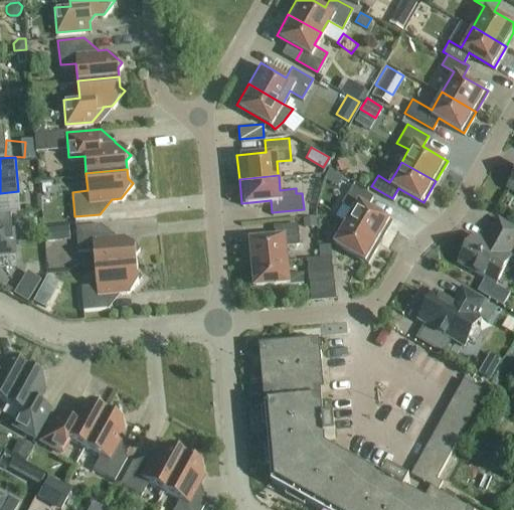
[(372,194),(352,182),(341,201),(353,208),(346,220),(380,240),(392,219),(366,205),(372,194)]
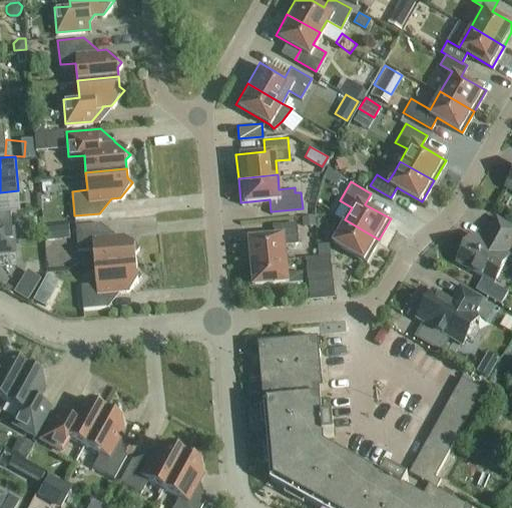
[(10,209),(0,209),(0,251),(14,250),(10,209)]
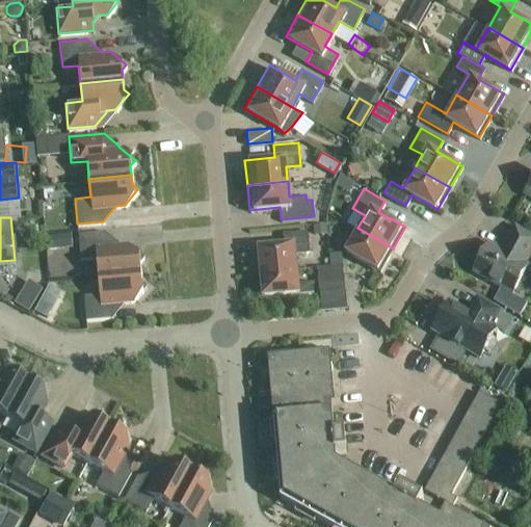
[(325,222),(312,224),(313,234),(326,233),(325,222)]
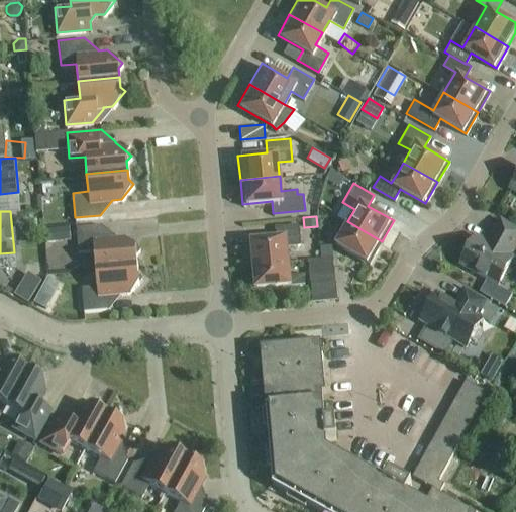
[(476,234),(459,263),(486,278),(481,286),(497,295),(502,286),(497,284),(513,256),(510,253),(515,242),(515,226),(500,217),(487,240),(476,234)]
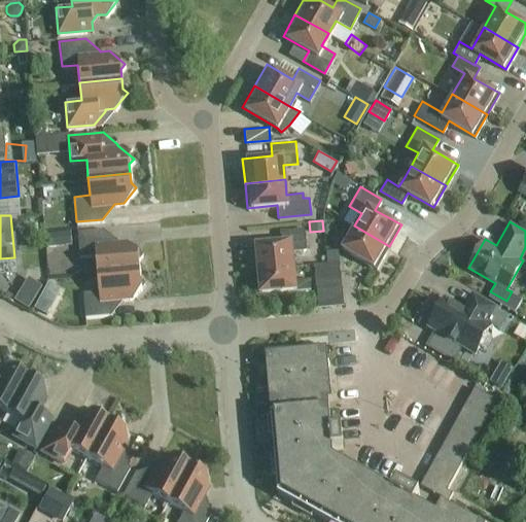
[(389,246),(354,225),(342,247),(377,268),(389,246)]
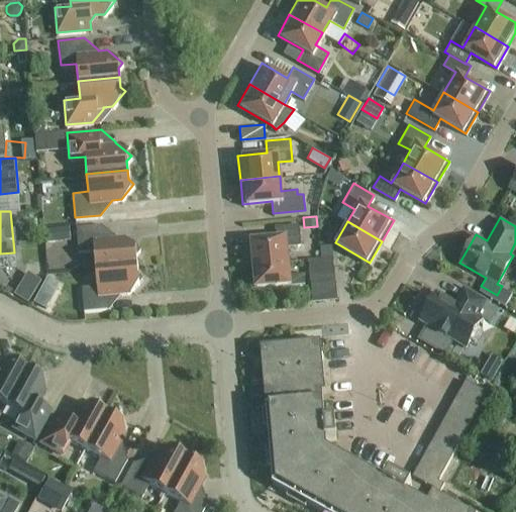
[(300,243),(299,234),(298,222),(274,224),(275,236),(245,239),(248,264),(288,260),(286,245),(300,243)]
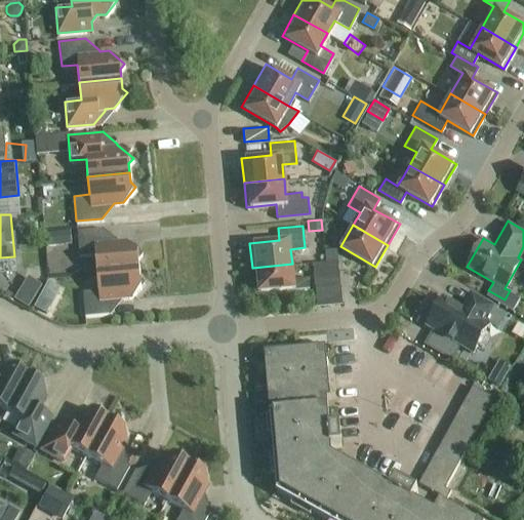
[(103,227),(76,229),(78,254),(94,252),(96,270),(138,267),(137,257),(142,251),(126,239),(116,240),(116,238),(103,227)]
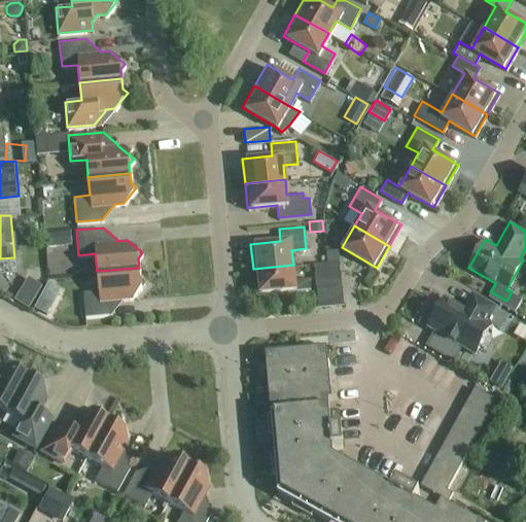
[(326,262),(328,286),(341,284),(339,261),(326,262)]
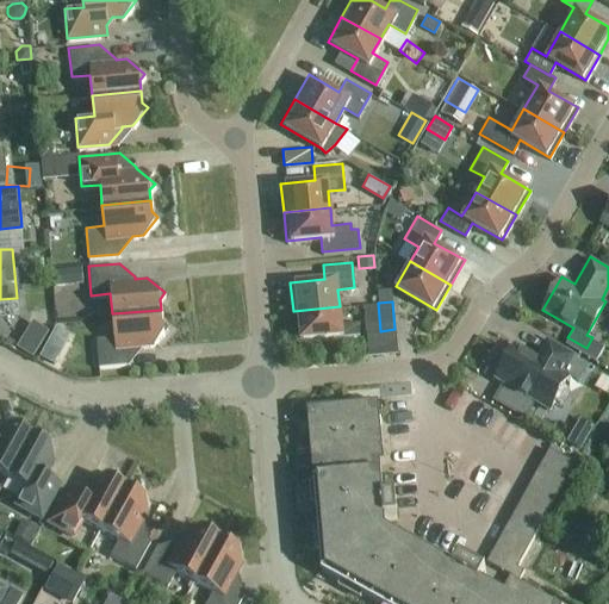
[(380,331),(378,303),(364,304),(366,332),(380,331)]
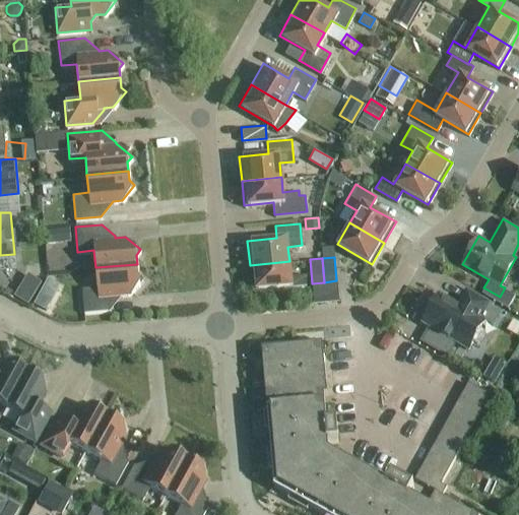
[(290,275),(289,261),(250,265),(252,290),(306,283),(305,274),(290,275)]
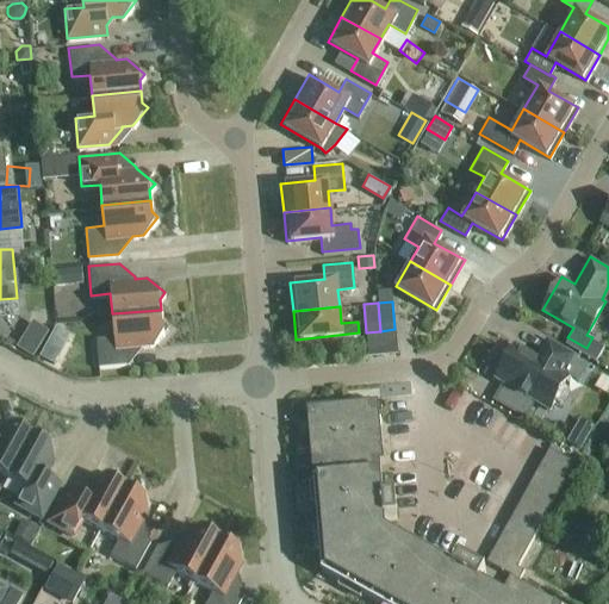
[(161,310),(112,313),(113,335),(95,336),(98,366),(129,362),(141,347),(141,344),(153,343),(168,325),(161,321),(161,310)]
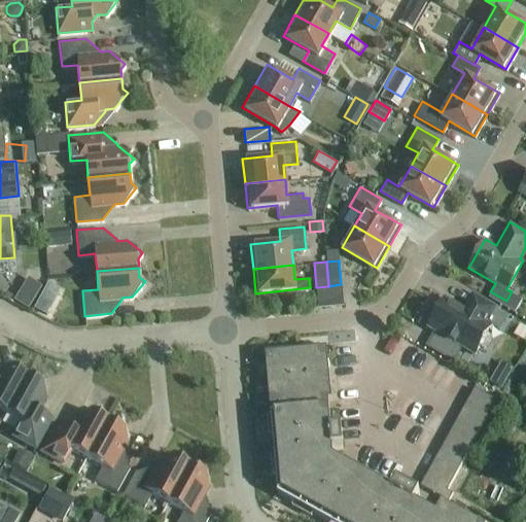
[(427,324),(433,328),(425,343),(453,360),(462,345),(474,352),(479,343),(483,345),(487,344),(490,338),(489,334),(486,332),(491,322),(498,327),(507,312),(472,291),(463,307),(445,296),(427,324)]
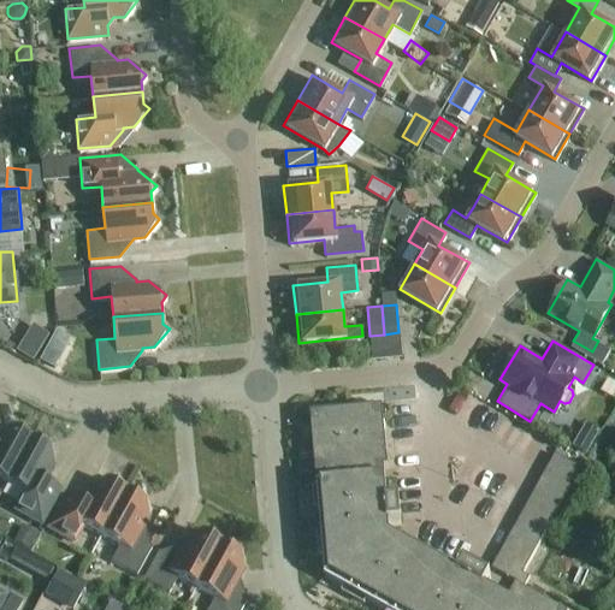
[(40,356),(54,365),(61,351),(47,343),(40,356)]
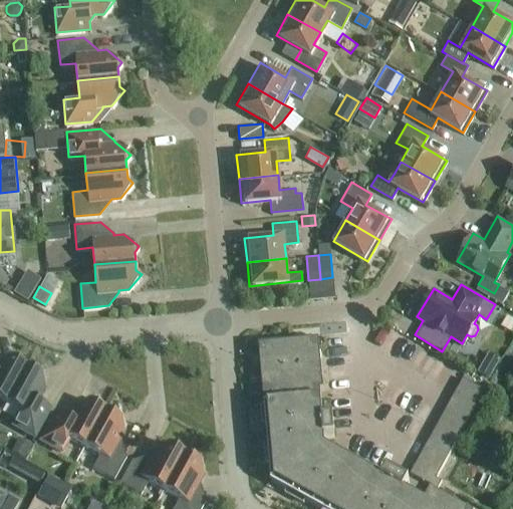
[(318,338),(258,343),(270,480),(322,508),(463,508),(434,493),(441,479),(435,477),(484,389),(462,376),(410,472),(430,483),(426,489),(430,491),(425,500),(403,488),(408,479),(386,467),(380,476),(324,445),(323,436),(333,435),(332,416),(321,417),(319,389),(322,389),(318,338)]
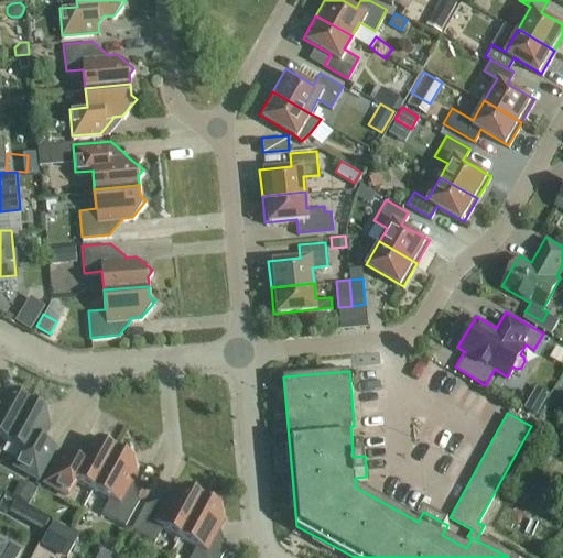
[(537,413),(549,392),(536,384),(523,405),(537,413)]
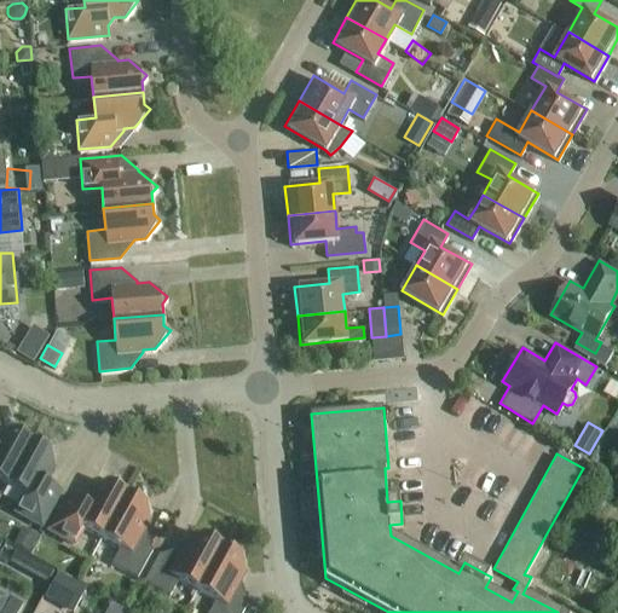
[(0,480),(5,483),(29,438),(19,433),(17,426),(0,429),(0,480)]
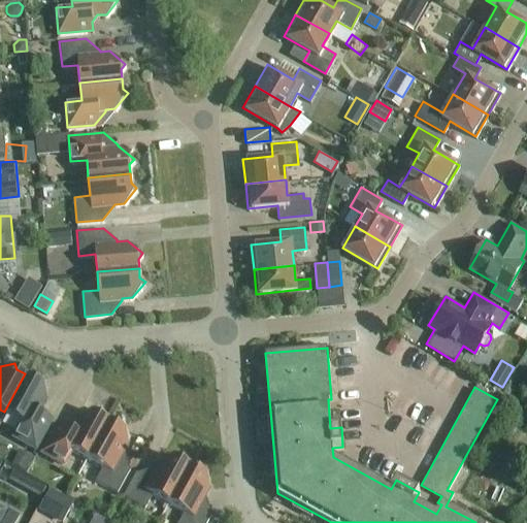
[(25,373),(4,412),(20,420),(11,434),(34,447),(51,417),(41,412),(39,406),(45,396),(39,377),(33,379),(25,373)]
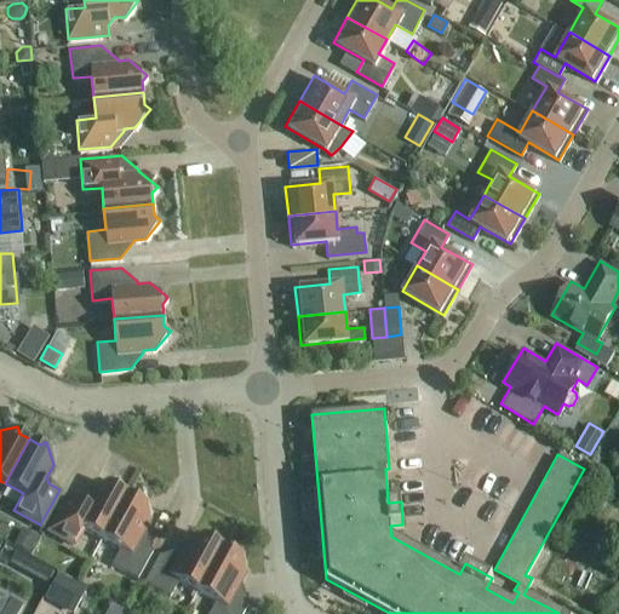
[(80,501),(66,494),(46,528),(73,541),(81,526),(101,535),(125,492),(115,486),(113,478),(90,485),(80,501)]
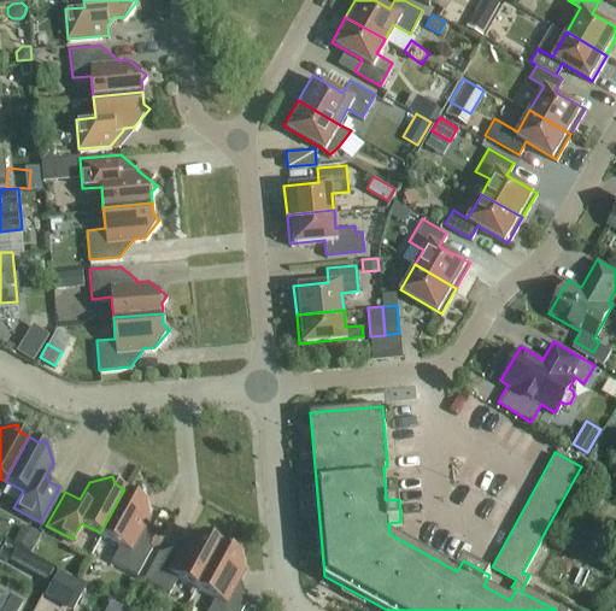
[(134,494),(124,489),(100,533),(118,544),(109,559),(135,574),(151,546),(135,538),(148,515),(141,492),(134,494)]
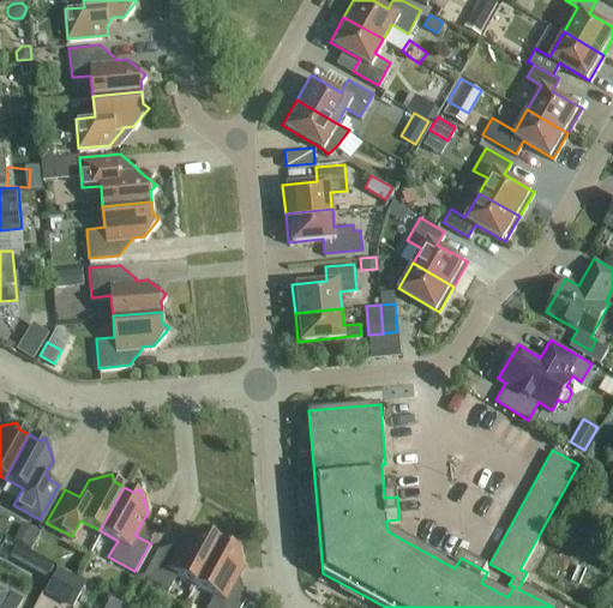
[(26,543),(35,527),(19,518),(10,535),(26,543)]
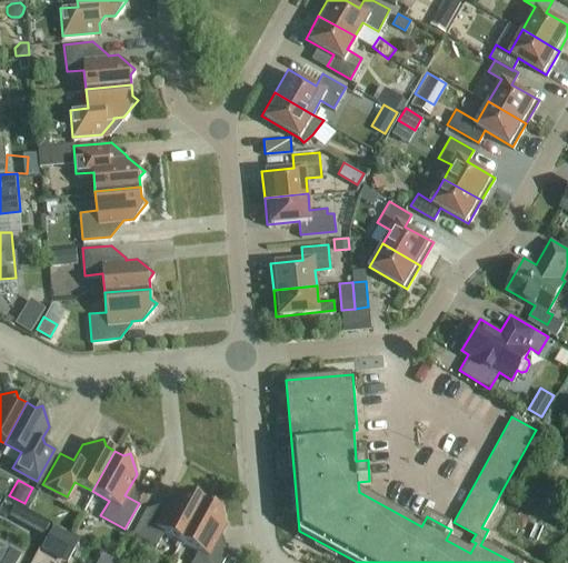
[(193,494),(191,486),(170,493),(158,514),(145,506),(130,532),(155,545),(162,530),(180,539),(202,499),(193,494)]
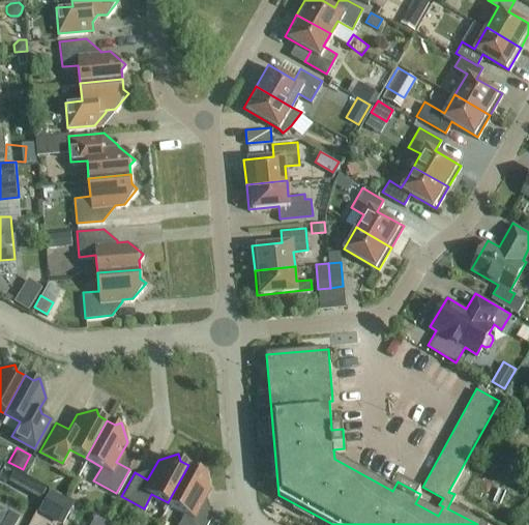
[(188,465),(168,502),(183,512),(175,524),(204,524),(211,514),(198,507),(209,488),(203,468),(197,469),(188,465)]
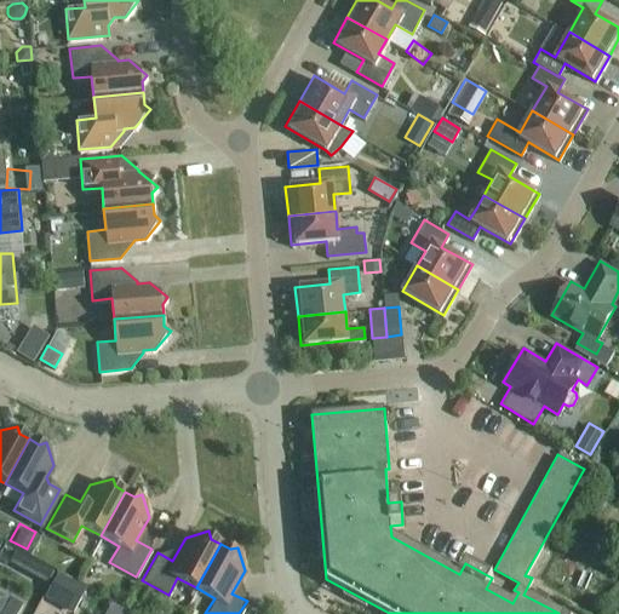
[(15,549),(7,561),(21,568),(28,556),(15,549)]
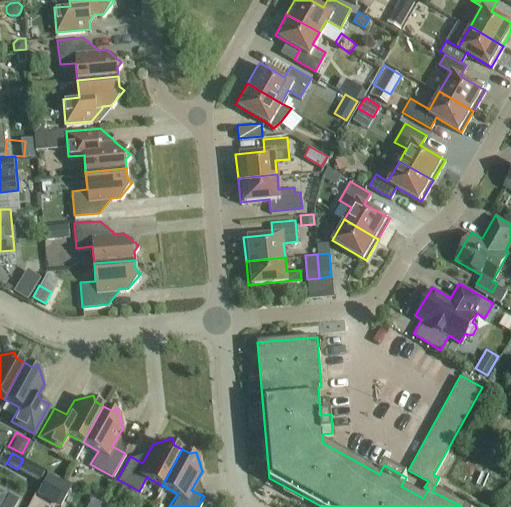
[(35,492),(59,504),(70,483),(47,471),(35,492)]
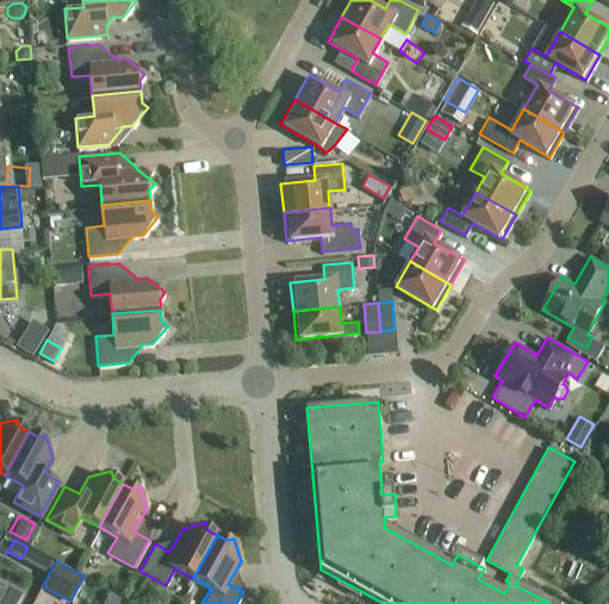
[(115,578),(109,589),(122,596),(126,585),(115,578)]
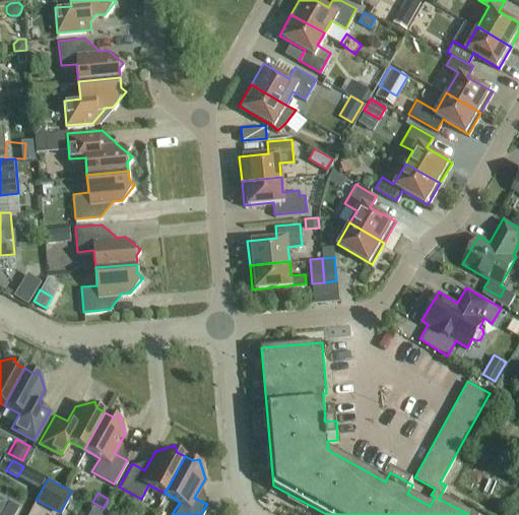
[(0,514),(11,514),(17,505),(4,498),(1,503),(0,502),(0,514)]
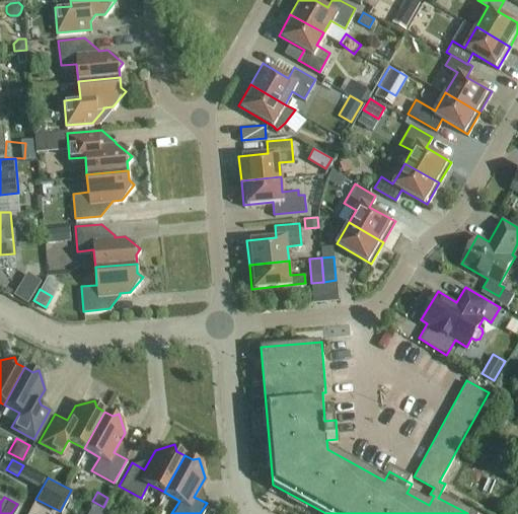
[(90,504),(85,513),(86,513),(99,513),(102,510),(90,504)]
